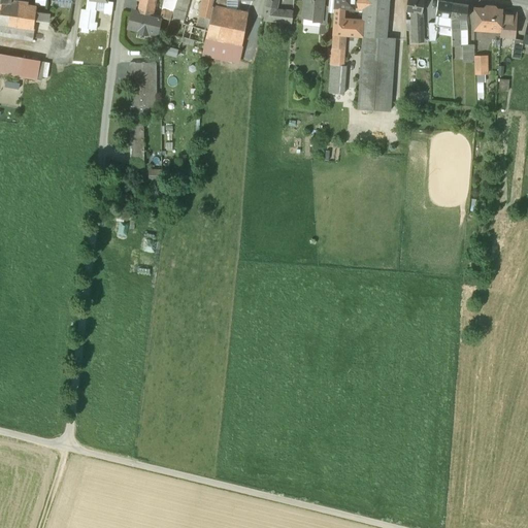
[(87,0),(85,21),(93,22),(95,9),(96,0),(87,0)]
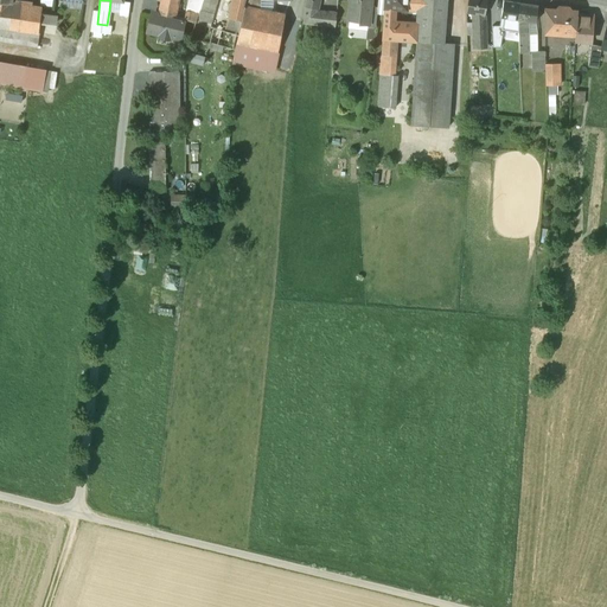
[(123,1),(112,0),(110,0),(109,11),(121,13),(123,1)]
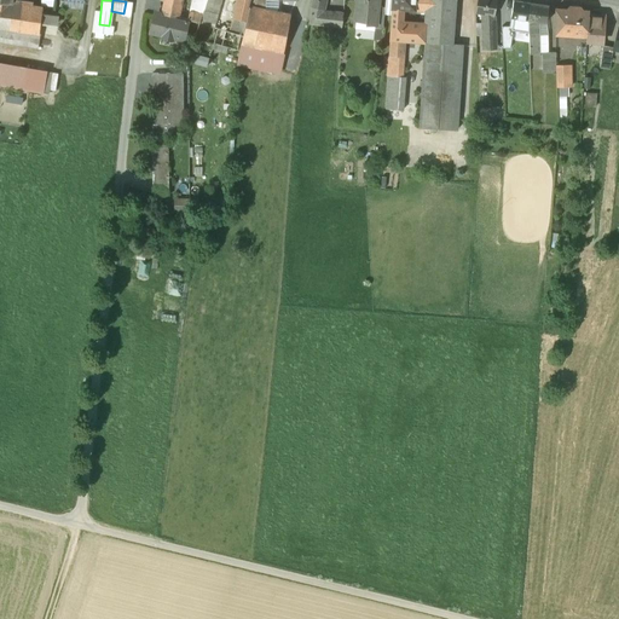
[(165,0),(161,13),(178,17),(180,0),(165,0)]
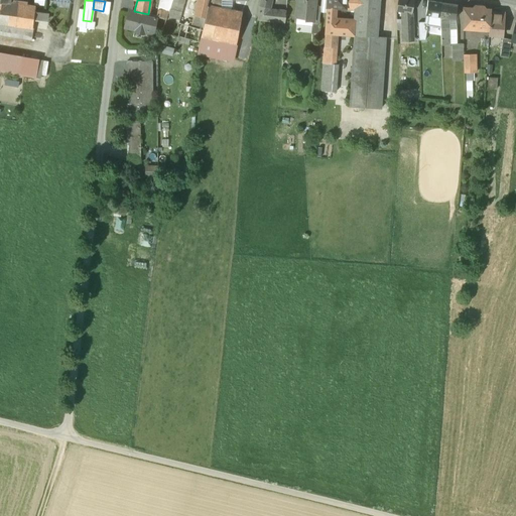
[(180,0),(178,0),(172,0),(172,4),(166,20),(173,22),(180,0)]
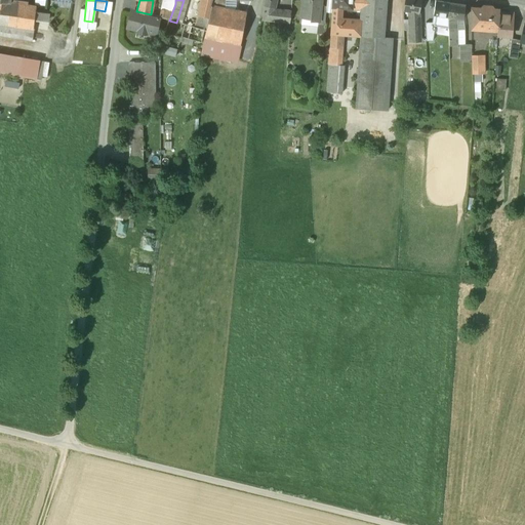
[(200,0),(199,8),(210,11),(211,6),(210,6),(211,5),(211,0),(200,0)]
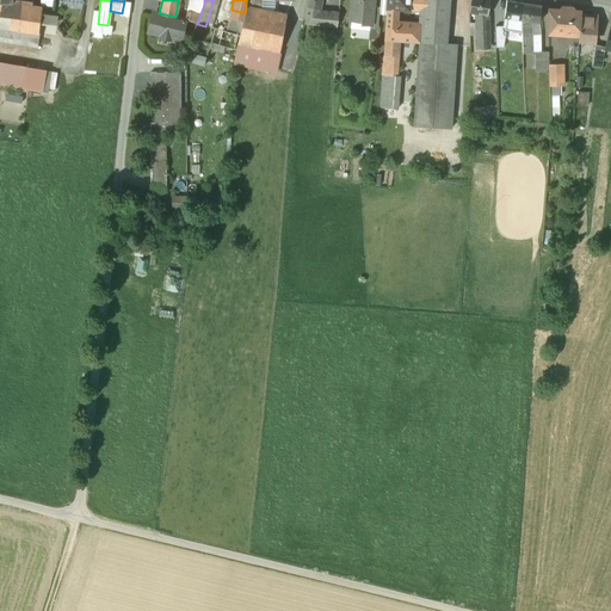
[(275,0),(263,0),(261,10),(275,12),(275,0)]
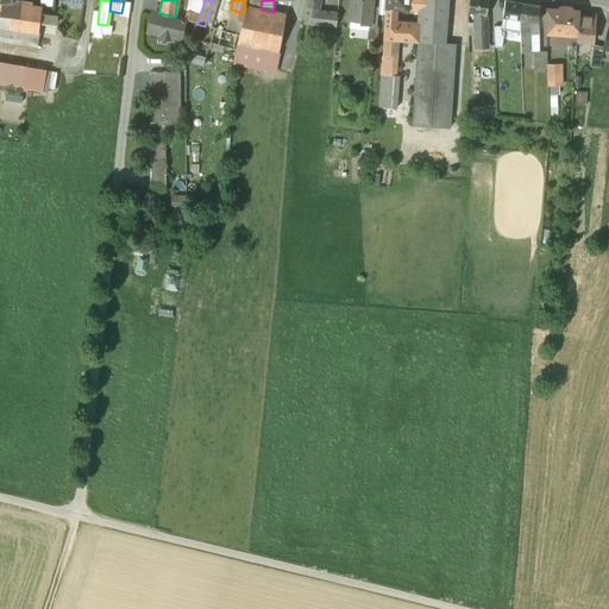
[(307,0),(307,7),(305,23),(337,26),(338,13),(318,11),(319,0),(307,0)]
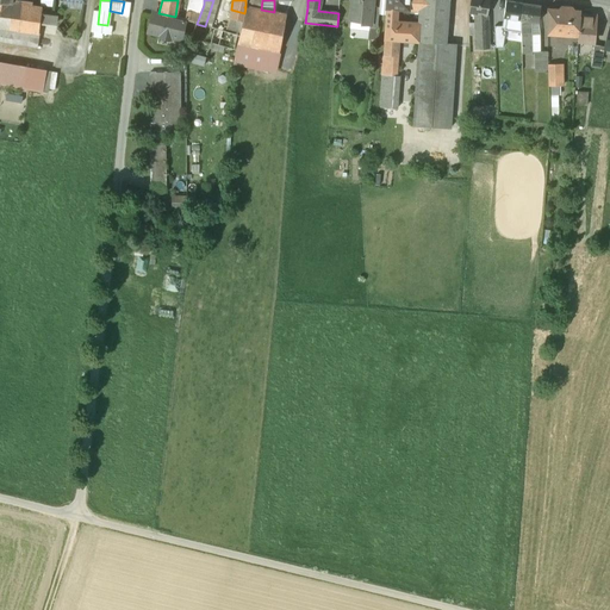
[(372,0),(353,0),(352,20),(361,22),(361,24),(371,25),(372,7),(372,0)]
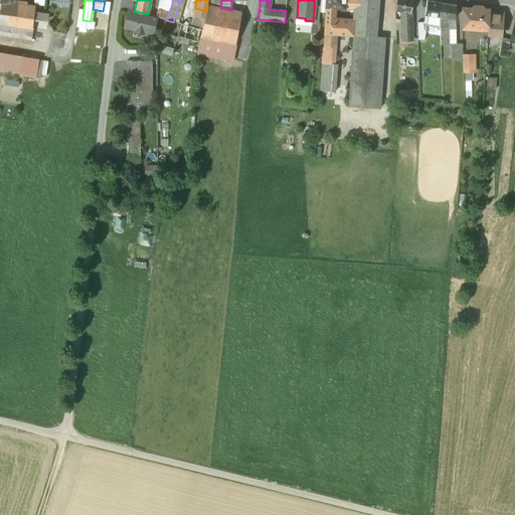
[(378,0),(355,0),(355,7),(354,20),(355,20),(354,34),(349,106),(380,108),(385,37),(376,37),(378,0)]
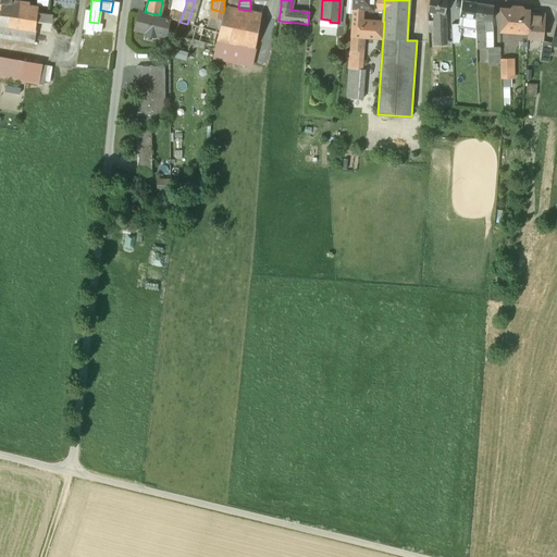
[(446,0),(429,0),(428,11),(435,13),(444,14),(444,12),(447,12),(449,7),(445,5),(446,0)]
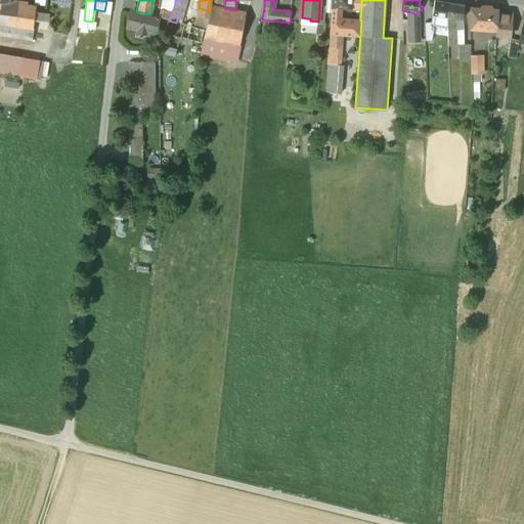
[(449,3),(435,0),(433,14),(435,15),(447,17),(449,3)]
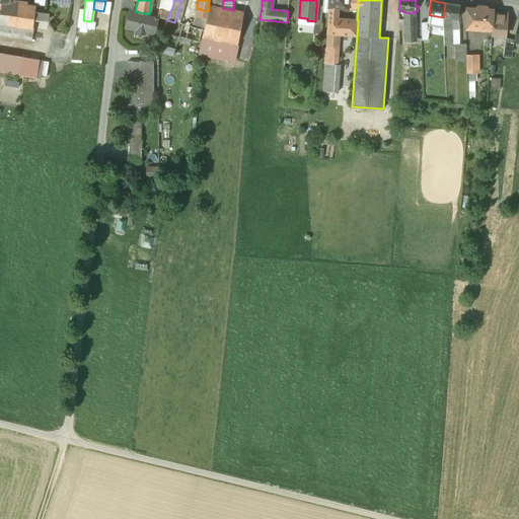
[(35,7),(10,3),(8,2),(0,1),(0,23),(32,29),(33,28),(34,20),(35,12),(35,7)]
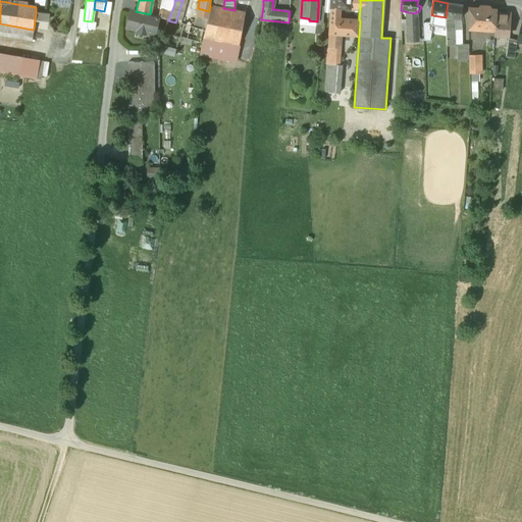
[(173,4),(163,2),(161,9),(170,12),(173,4)]
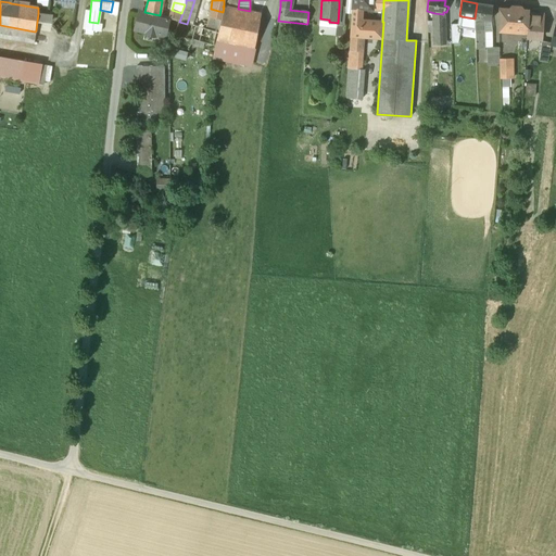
[(493,5),(477,3),(475,19),(484,20),(484,30),(492,30),(490,21),(493,5)]
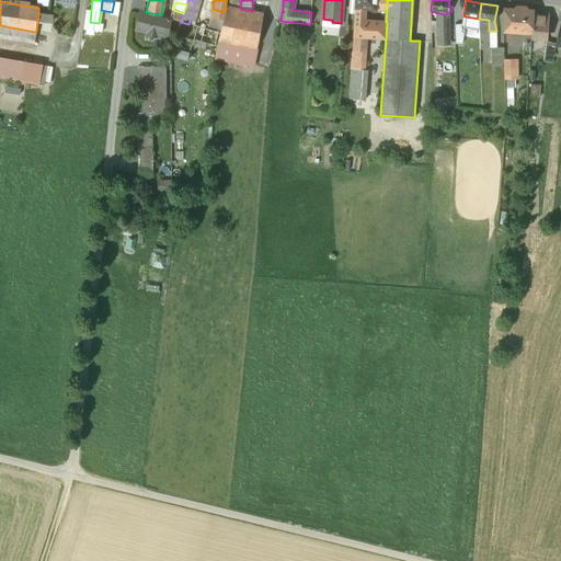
[(240,9),(226,6),(225,7),(226,7),(225,12),(218,41),(256,48),(263,13),(252,11),(240,9)]
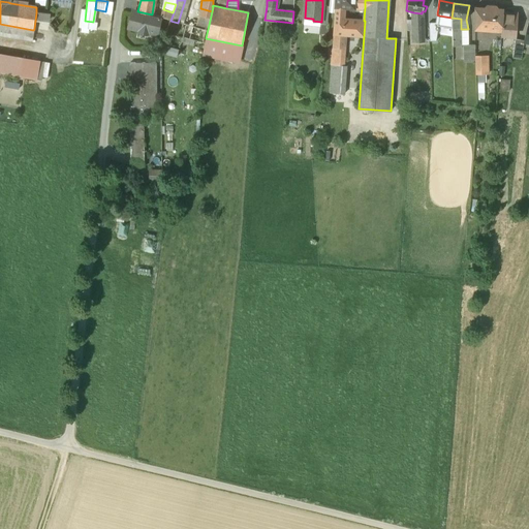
[(344,6),(336,5),(333,49),(342,50),(342,45),(342,35),(364,35),(365,21),(364,21),(343,20),(344,6)]
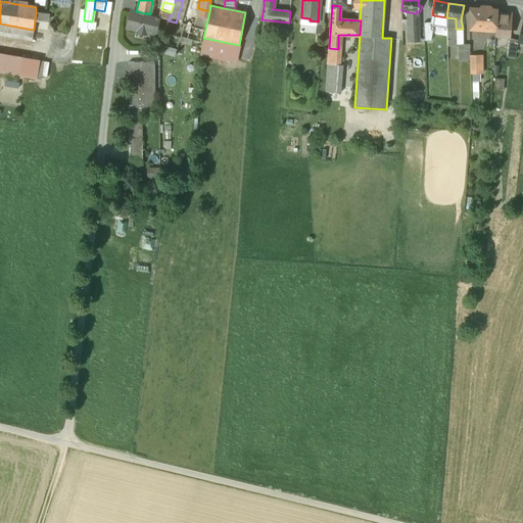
[(480,8),(469,7),(469,29),(495,31),(496,26),(495,26),(496,12),(497,9),(490,9),(490,8),(489,6),(482,5),(480,7),(480,8)]
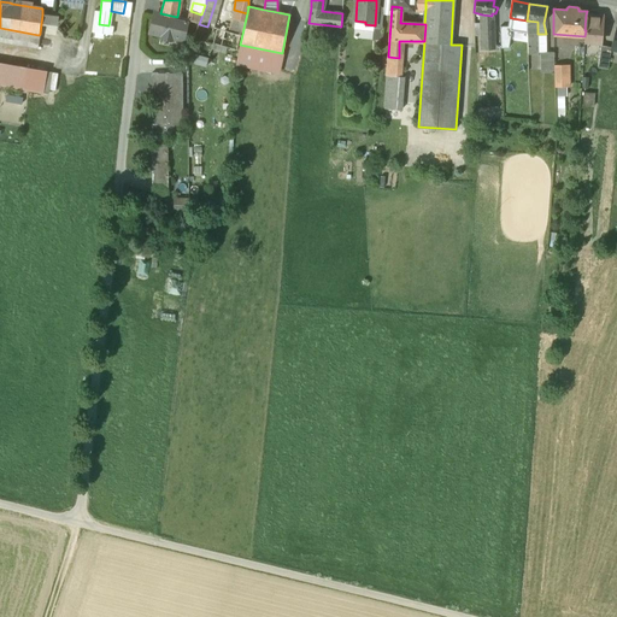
[(191,11),(189,11),(187,19),(188,21),(199,23),(201,15),(191,11)]
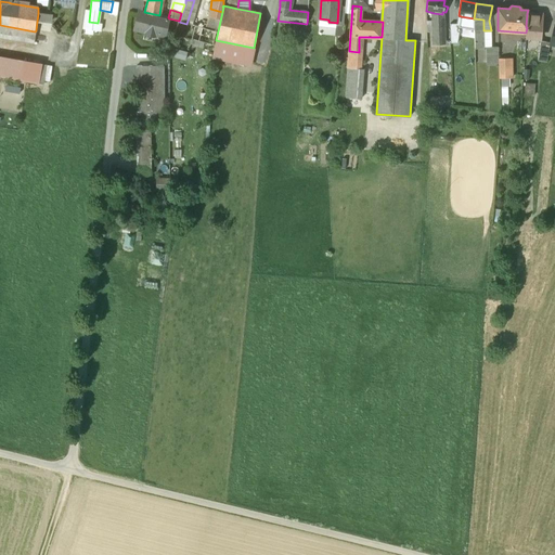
[(159,15),(144,12),(144,13),(144,16),(139,15),(136,28),(146,31),(146,33),(154,35),(155,33),(164,35),(168,18),(169,18),(159,15)]
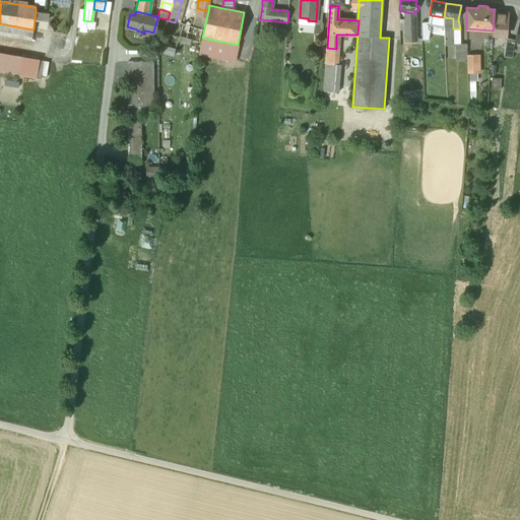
[(47,13),(36,12),(35,20),(46,22),(47,13)]
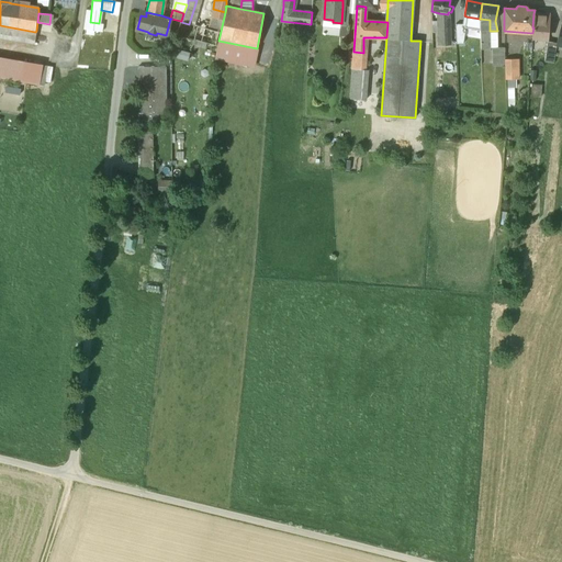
[(448,14),(439,13),(438,21),(440,43),(450,43),(448,14)]
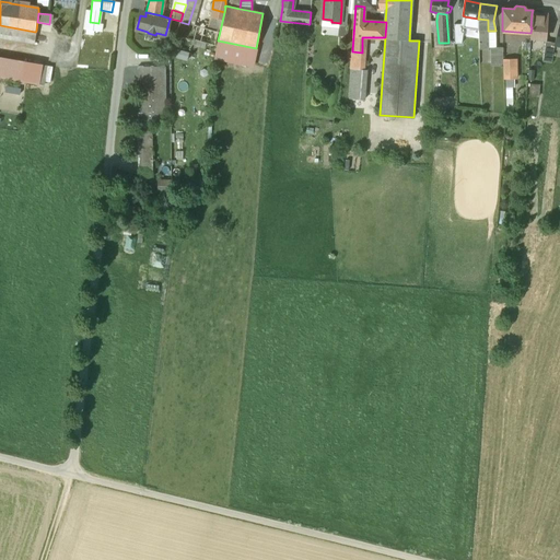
[(547,14),(532,13),(531,27),(532,27),(531,33),(531,37),(545,38),(547,14)]
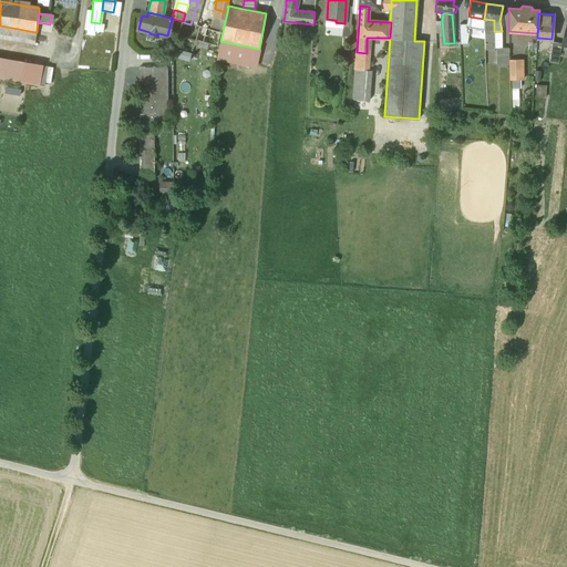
[(484,19),(471,17),(468,26),(468,28),(470,29),(485,31),(484,19)]
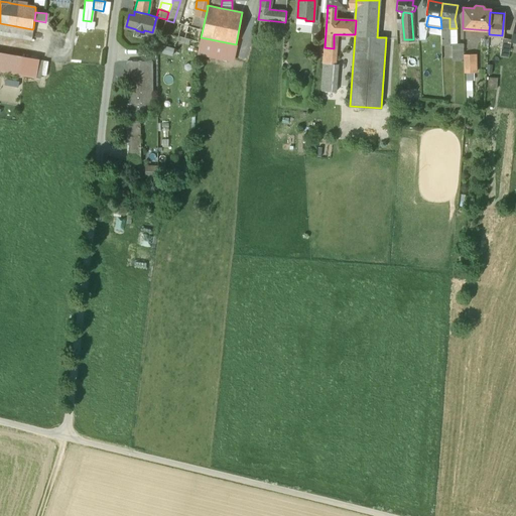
[(449,18),(440,17),(441,28),(441,45),(449,44),(449,28),(449,18)]
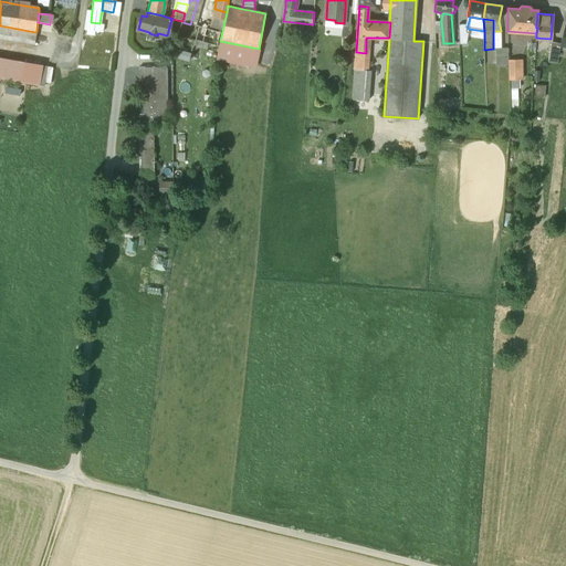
[(222,23),(212,20),(209,30),(220,33),(222,23)]
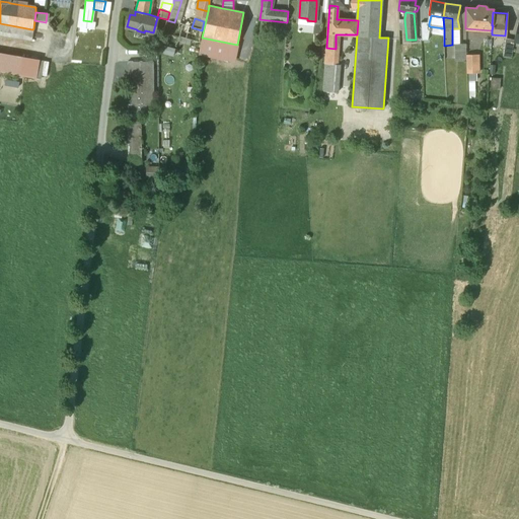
[(91,21),(83,20),(82,27),(94,29),(95,22),(91,21)]
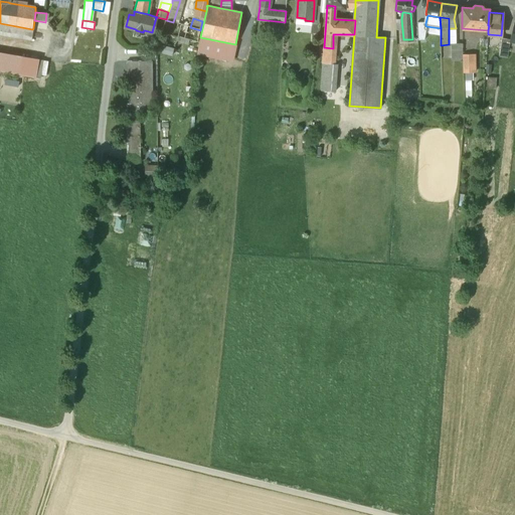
[(173,22),(166,20),(162,32),(177,36),(197,41),(200,30),(190,27),(173,22)]
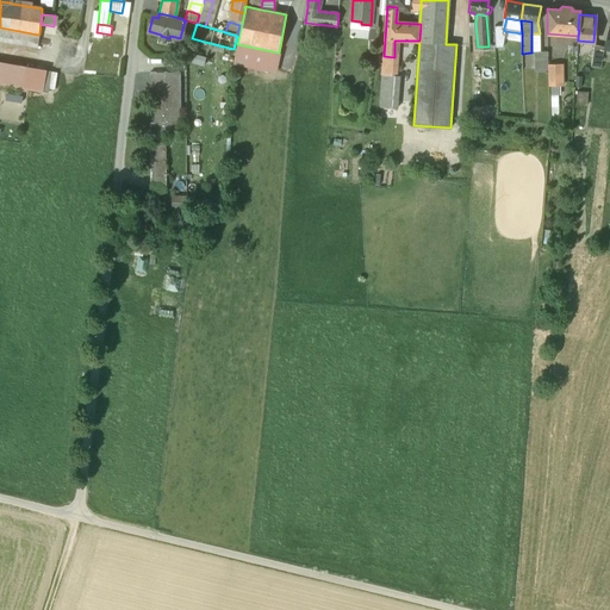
[(38,35),(0,27),(0,41),(37,48),(39,33),(38,35)]
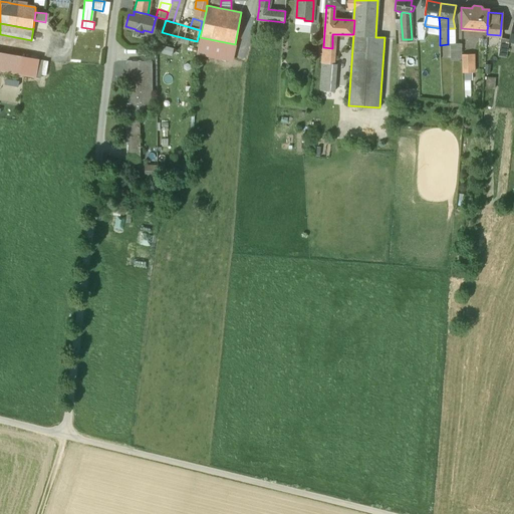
[(417,23),(418,40),(424,40),(426,26),(425,25),(425,23),(417,23)]
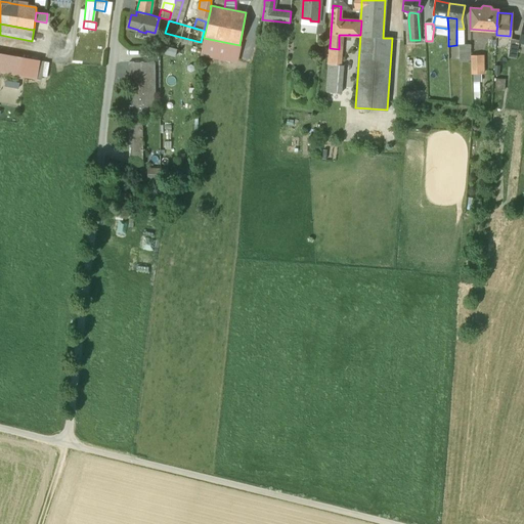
[(165,33),(161,45),(177,50),(180,39),(180,37),(165,33)]
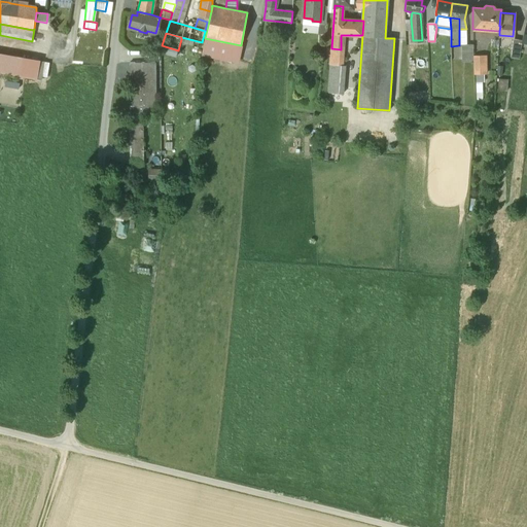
[(241,45),(205,38),(202,51),(239,59),(241,45)]
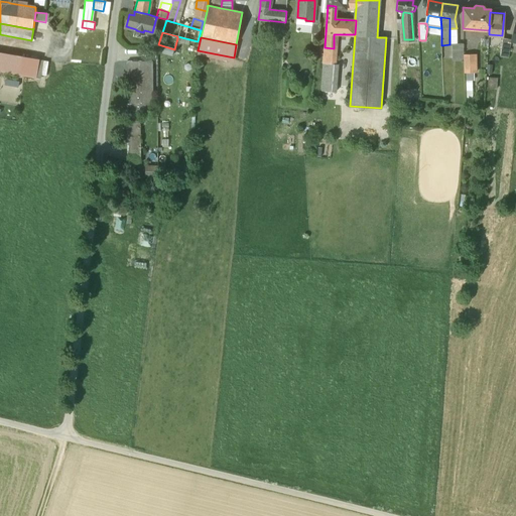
[(511,39),(503,37),(502,38),(502,43),(500,56),(508,57),(511,40),(511,39)]
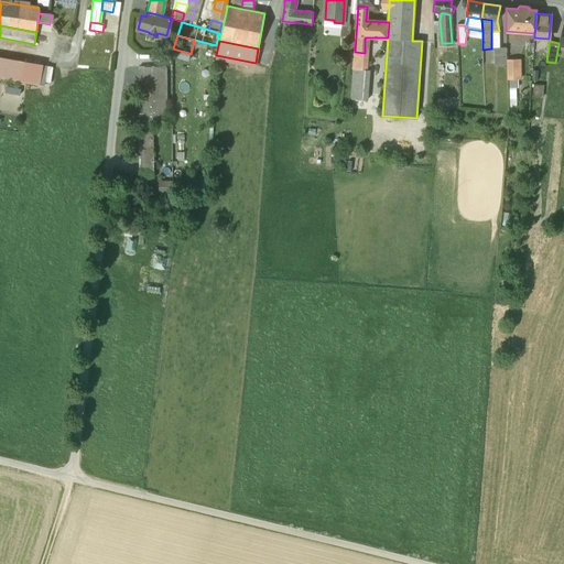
[(499,47),(495,47),(495,49),(495,62),(497,62),(497,64),(506,64),(506,60),(506,47),(499,47)]
